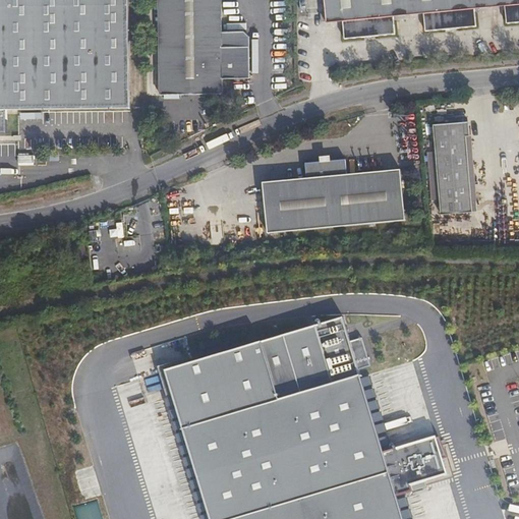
[(0,130),(4,130),(4,107),(127,106),(125,0),(0,0),(0,130)]
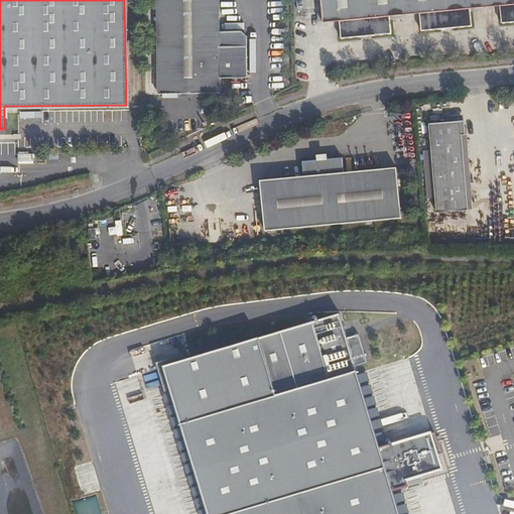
[(154,0),(155,93),(218,92),(217,77),(245,76),(244,44),(217,44),(216,0),(154,0)]
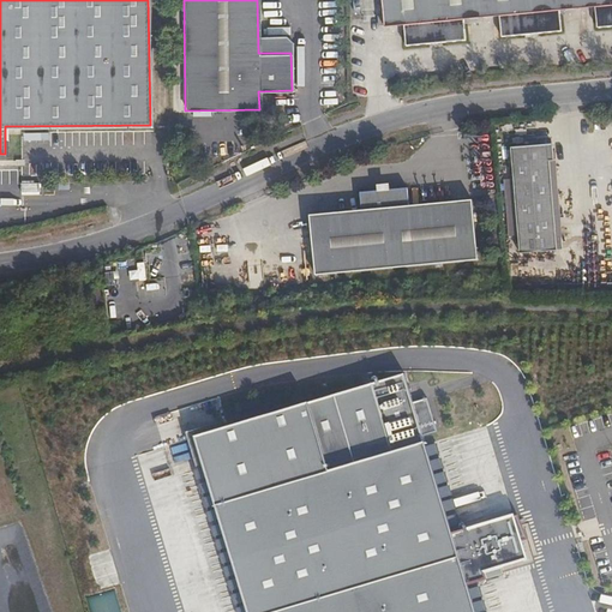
[(378,0),(381,12),(381,23),(381,24),(400,22),(402,43),(462,37),(461,17),(497,15),(498,35),(558,29),(557,9),(593,5),(594,25),(611,23),(611,0),(378,0)]
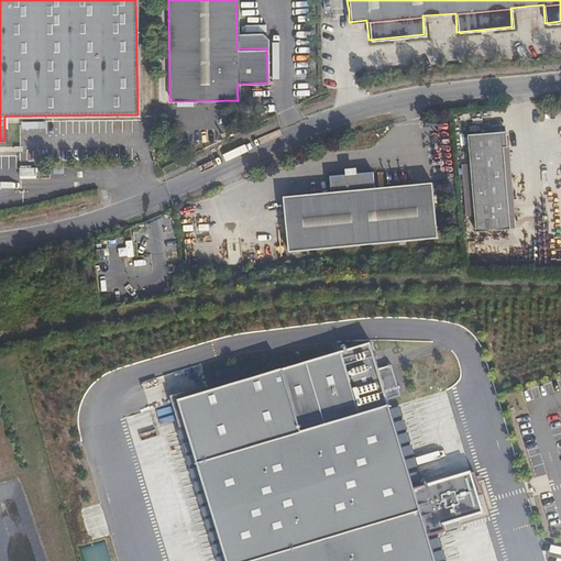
[(473,231),(508,228),(502,146),(505,146),(504,130),(465,133),(473,231)]
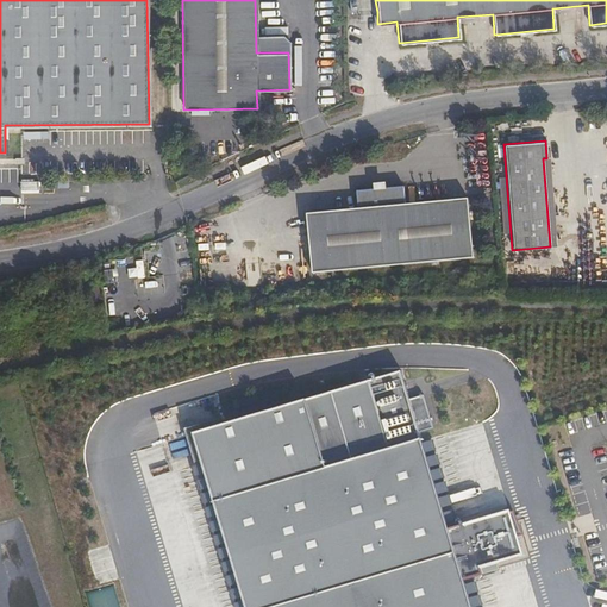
[(543,158),(550,246),(556,246),(551,193),(550,158),(546,158),(543,158)]
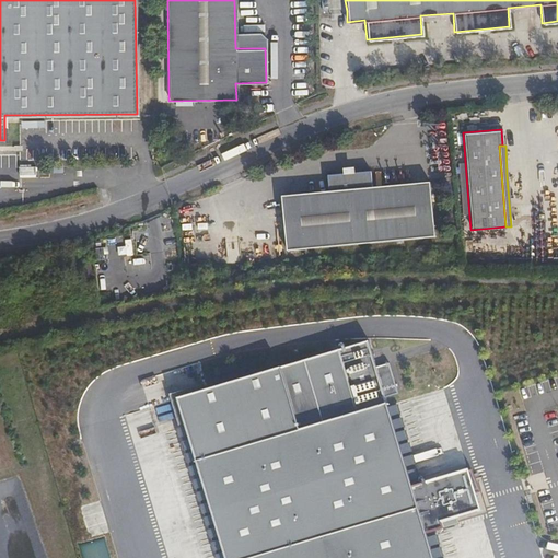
[(326,189),(279,194),(285,248),(431,235),(427,181),(370,186),(368,170),(324,173),(326,189)]
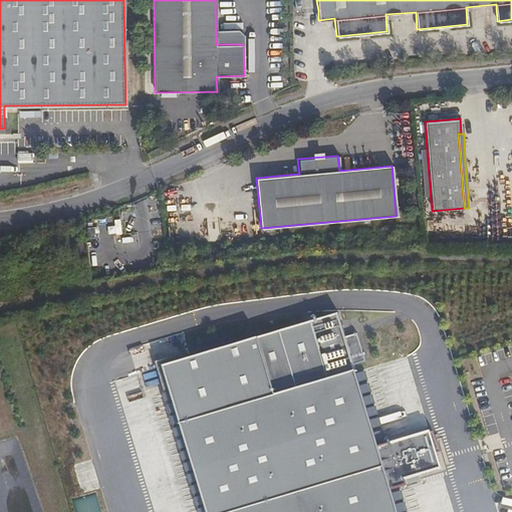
[(337,312),(162,365),(206,511),(398,511),(391,488),(406,483),(404,478),(440,467),(429,429),(377,445),(352,362),(364,359),(356,332),(344,335),(337,312)]
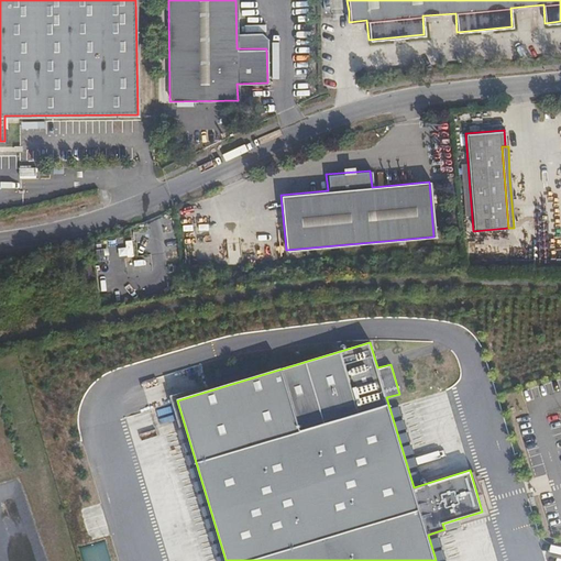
[(460,454),(442,393),(421,398),(425,409),(433,407),(443,442),(437,443),(441,460),(460,454)]
